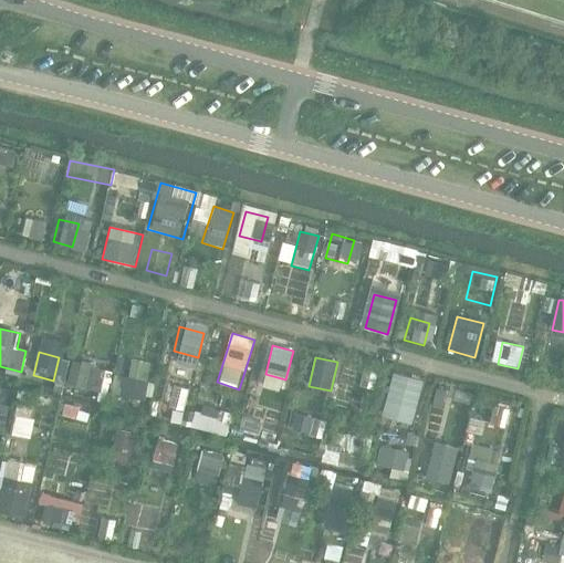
[(69,365),(68,388),(105,389),(106,366),(69,365)]
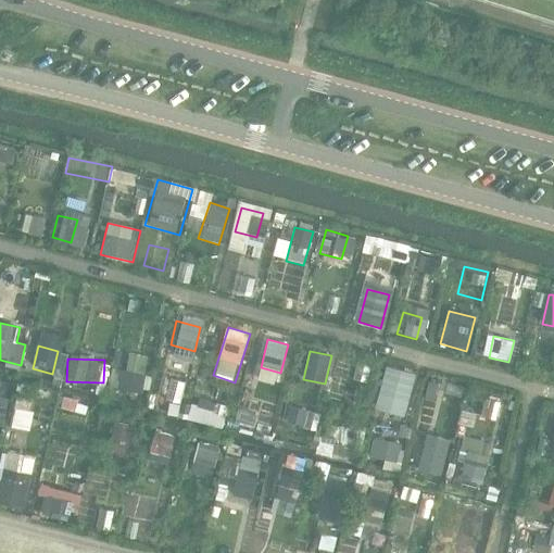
[(373,367),(353,363),(348,385),(367,390),(373,367)]
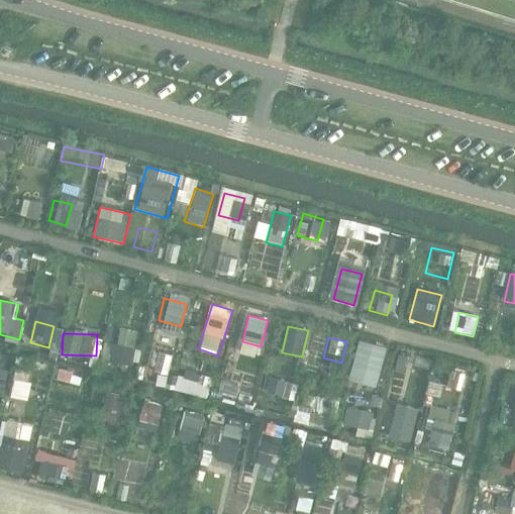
[(131,344),(113,340),(108,360),(127,365),(131,344)]
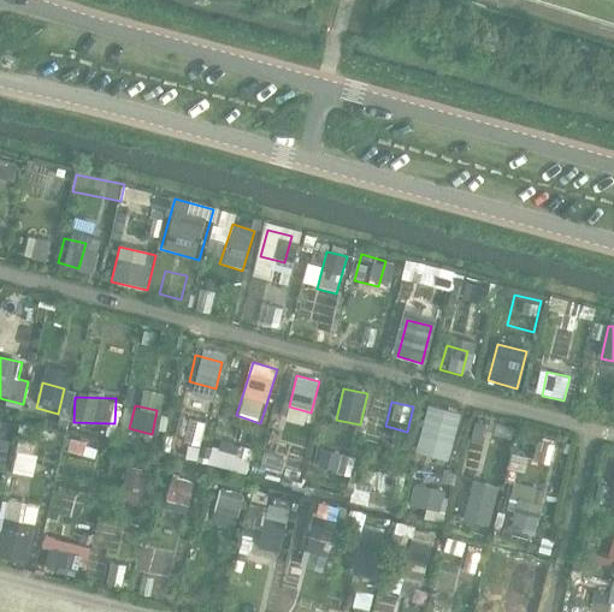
[(201,450),(205,423),(189,421),(183,462),(234,469),(235,455),(201,450)]
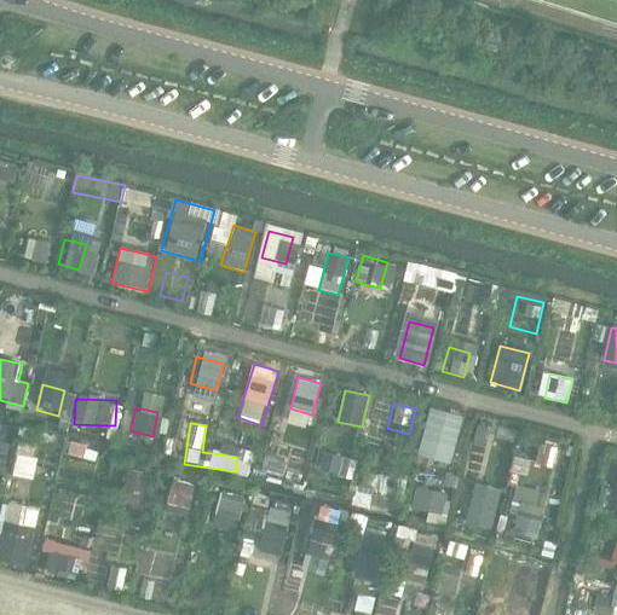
[(33,480),(36,446),(17,442),(13,477),(33,480)]
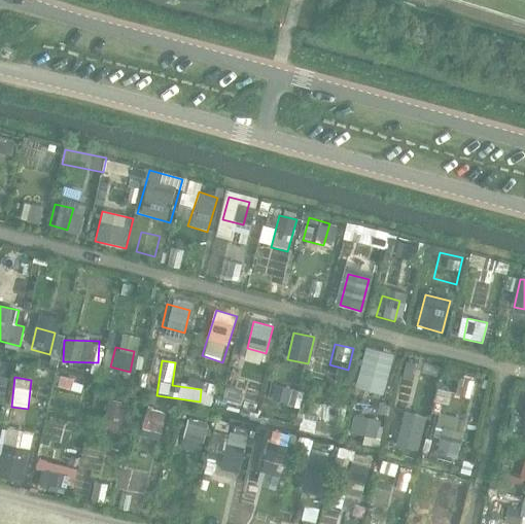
[(274,404),(302,408),(304,391),(276,387),(274,404)]
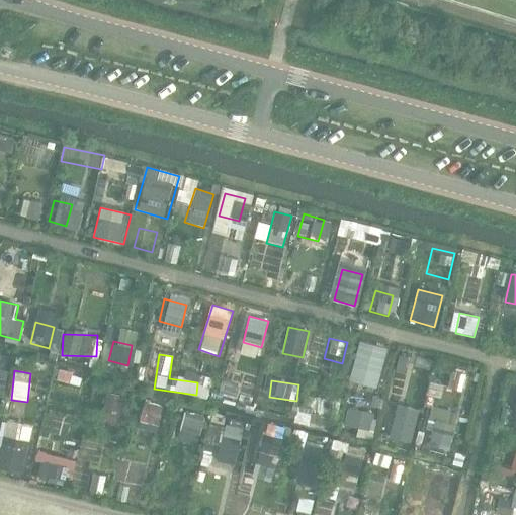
[(102,419),(118,423),(123,399),(107,395),(102,419)]
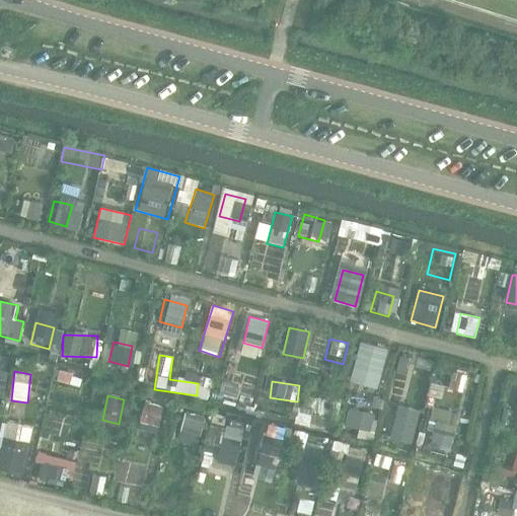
[(304,400),(304,422),(313,422),(313,428),(331,428),(330,400),(304,400)]
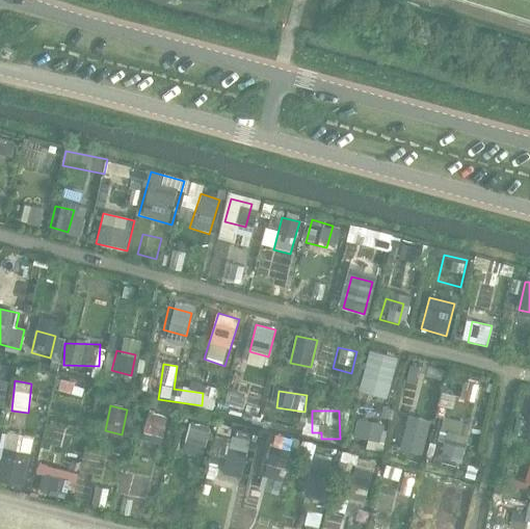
[(149,413),(141,439),(161,443),(167,418),(149,413)]
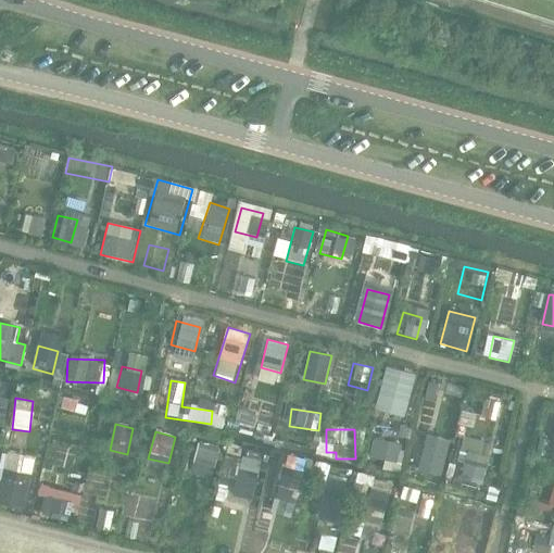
[(398,473),(404,445),(374,438),(368,456),(385,460),(382,469),(398,473)]
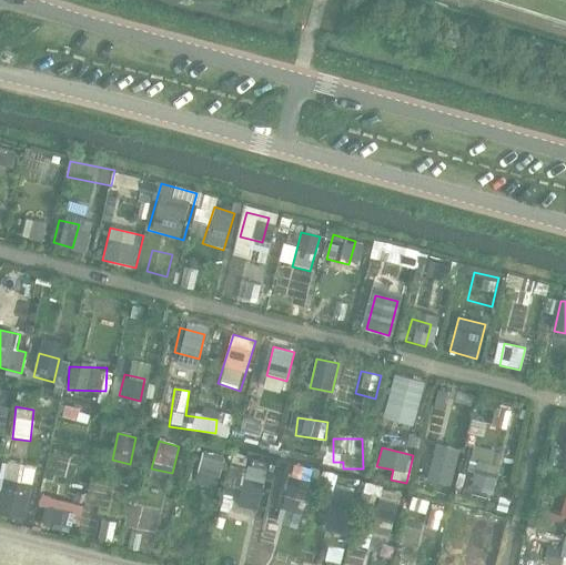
[(219,457),(199,453),(193,474),(213,480),(219,457)]
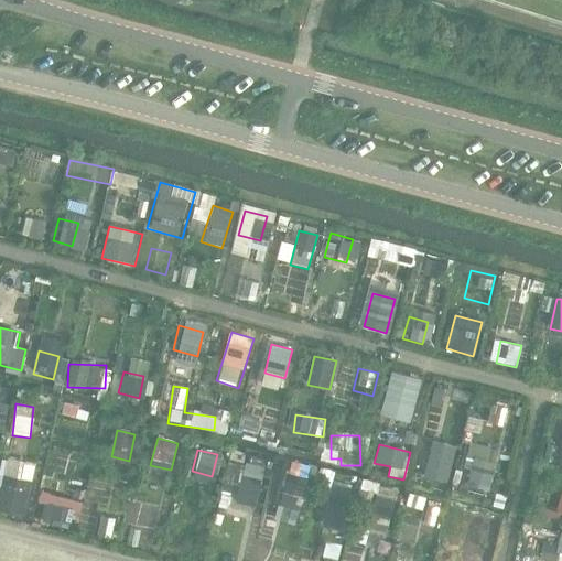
[(446,476),(449,459),(436,457),(434,475),(446,476)]
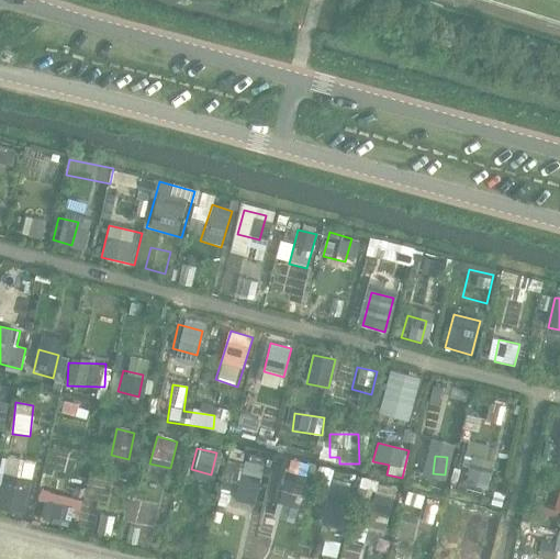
[(490,464),(470,458),(465,480),(484,484),(490,464)]
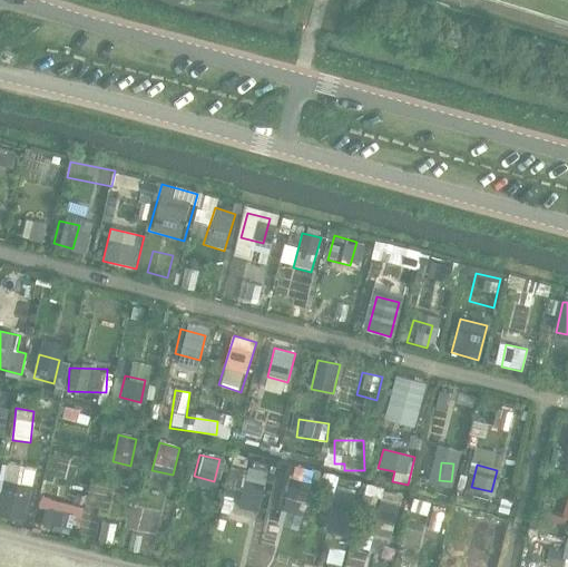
[(261,504),(270,475),(247,468),(240,497),(261,504)]
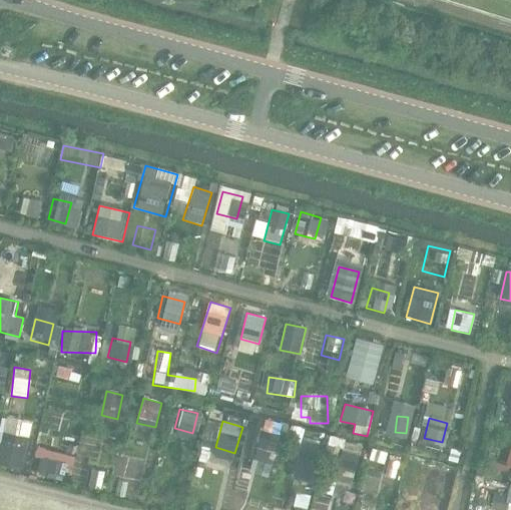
[(276,430),(253,425),(248,447),(271,452),(276,430)]
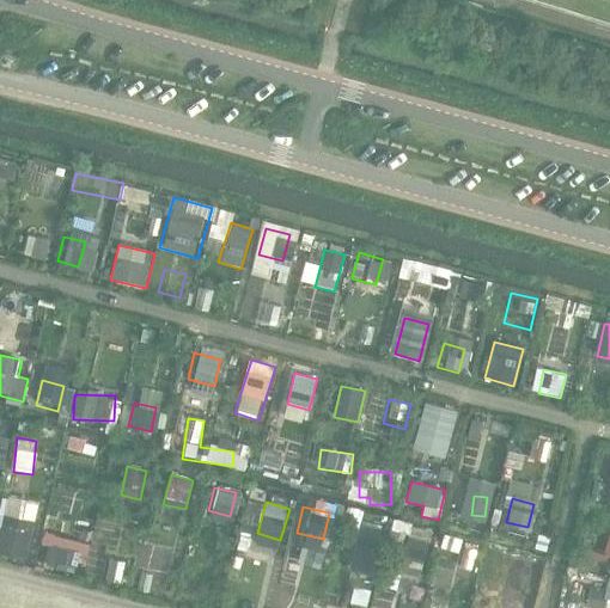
[(2,516),(0,535),(0,556),(28,560),(32,520),(2,516)]
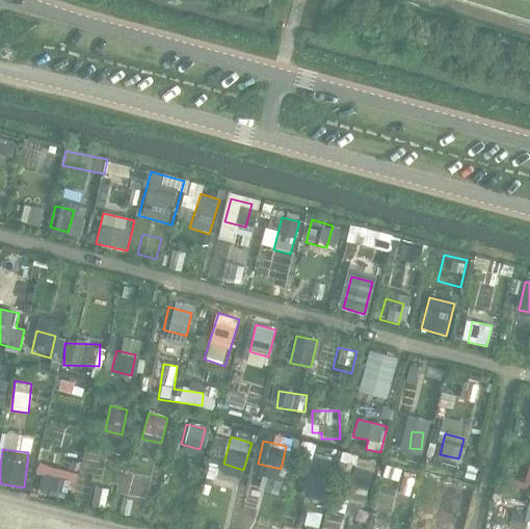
[(314,455),(307,486),(326,491),(334,460),(314,455)]
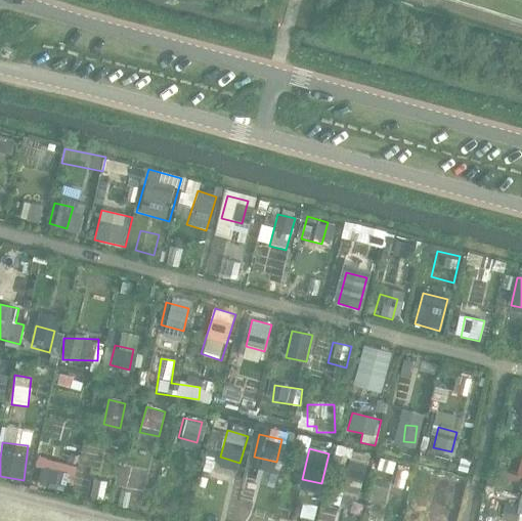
[(349,453),(345,493),(362,495),(367,456),(349,453)]
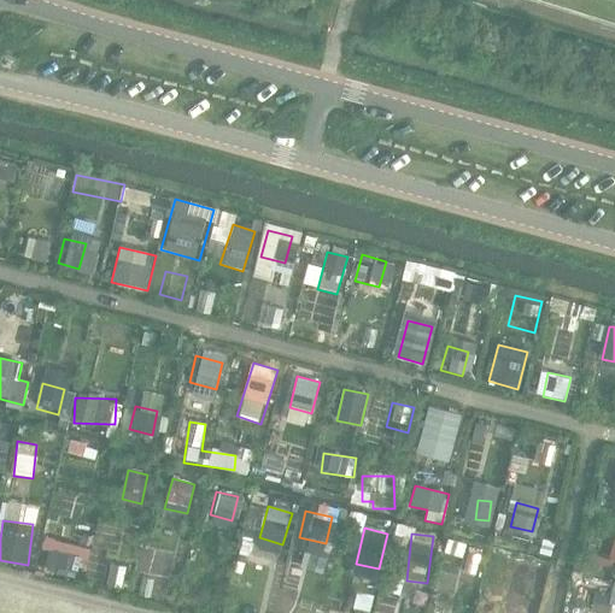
[(71,547),(54,543),(50,567),(65,571),(71,547)]
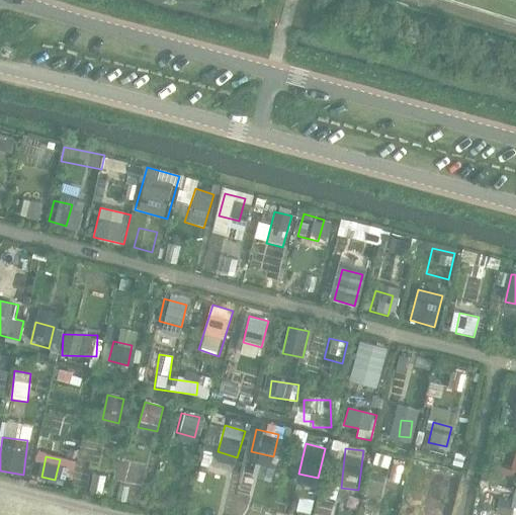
[(510,492),(492,490),(489,512),(507,514),(510,492)]
